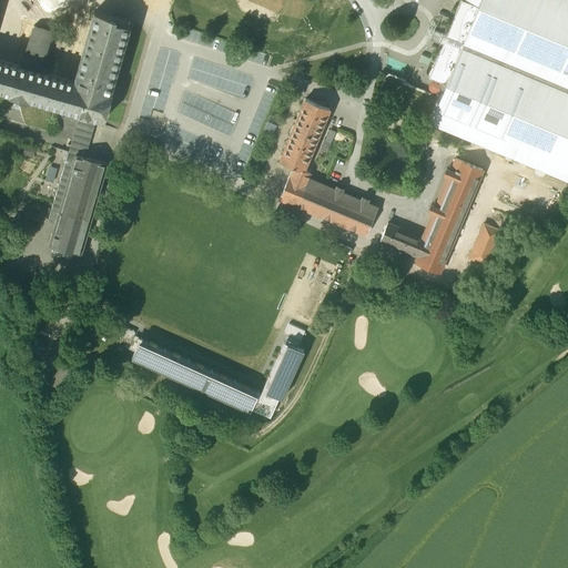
[(567,0),(480,0),(478,6),(464,0),(460,0),(449,28),(447,27),(438,48),(440,49),(428,78),(435,81),(430,91),(440,95),(429,123),(567,181),(567,0)]
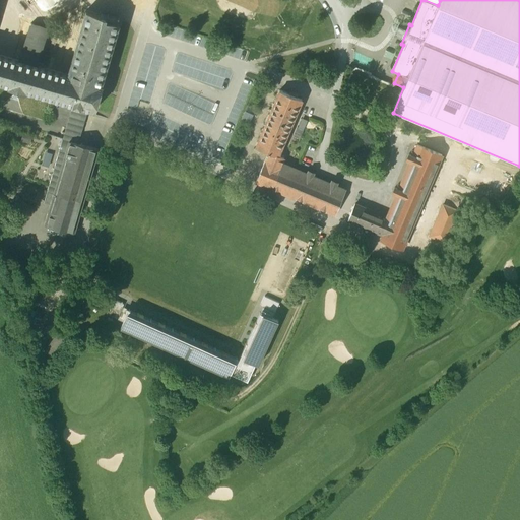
[(105,15),(102,14),(102,15),(86,11),(67,75),(37,66),(48,29),(30,24),(19,61),(0,55),(0,82),(72,104),(72,105),(80,107),(95,111),(95,108),(99,109),(101,104),(98,104),(98,101),(101,102),(103,96),(100,95),(100,93),(104,94),(105,89),(102,88),(103,85),(102,85),(102,84),(105,85),(106,80),(104,79),(104,76),(107,77),(108,73),(106,72),(106,69),(109,70),(111,65),(108,64),(109,61),(111,62),(113,58),(110,57),(111,54),(113,55),(115,50),(112,49),(113,46),(116,47),(117,43),(114,42),(119,23),(106,20),(107,16),(105,16),(105,15)]
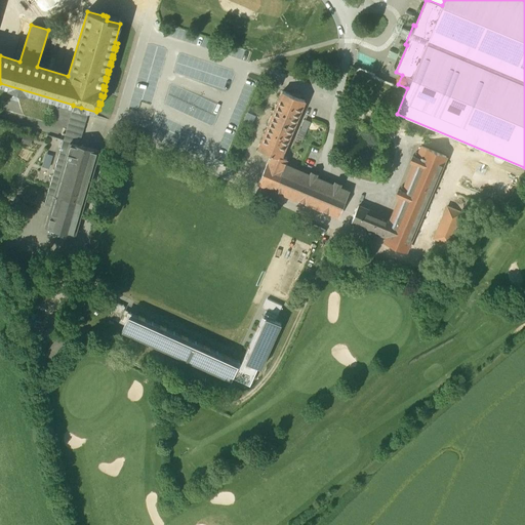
[(15,35),(17,24),(7,22),(5,32),(15,35)]
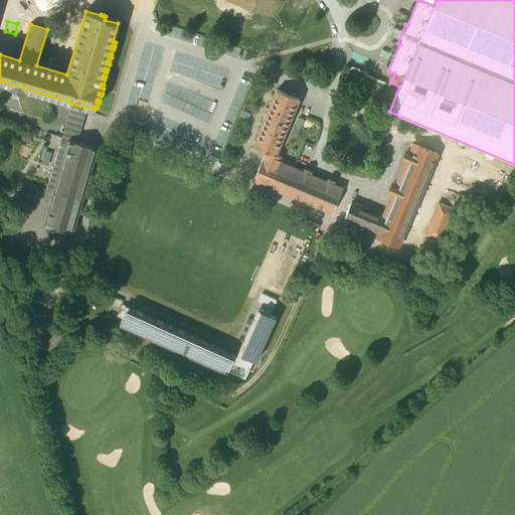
[(277,90),(252,147),(266,152),(275,156),(276,155),(299,99),(277,90)]
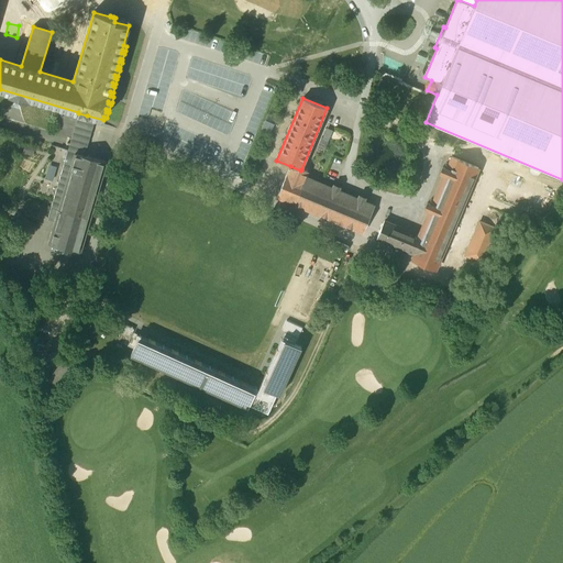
[(78,116),(62,111),(59,117),(54,116),(52,122),(57,124),(55,134),(72,139),(77,117),(78,116)]
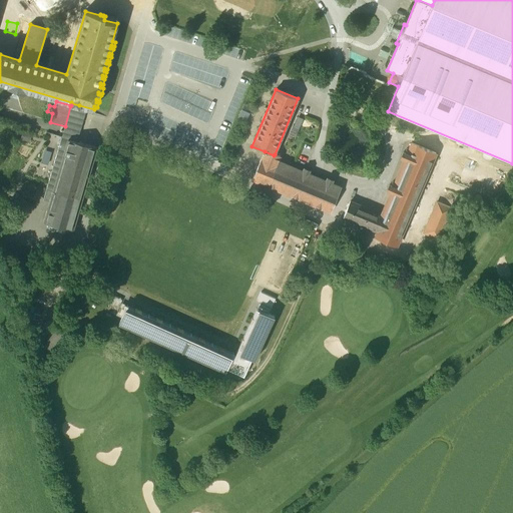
[(79,105),(71,103),(71,105),(70,106),(65,126),(61,137),(68,139),(77,142),(85,113),(78,111),(79,105)]
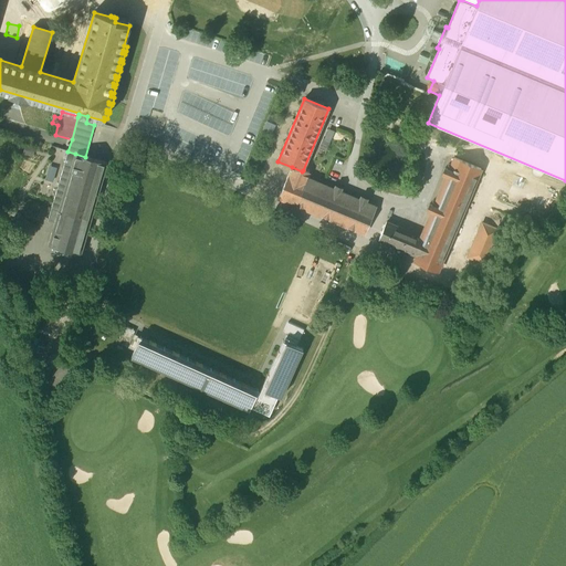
[(67,152),(48,221),(55,223),(75,154),(67,152)]
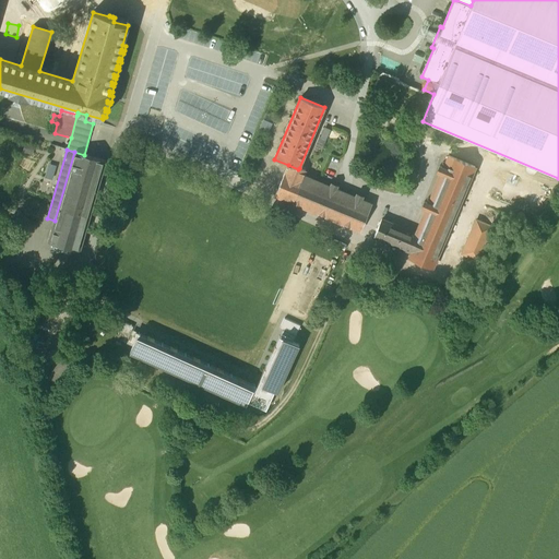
[(84,155),(74,152),(55,221),(51,230),(83,239),(86,227),(87,228),(87,225),(86,225),(87,223),(88,223),(90,219),(88,219),(88,217),(90,217),(103,173),(102,173),(103,169),(105,169),(106,166),(104,166),(105,161),(84,155)]
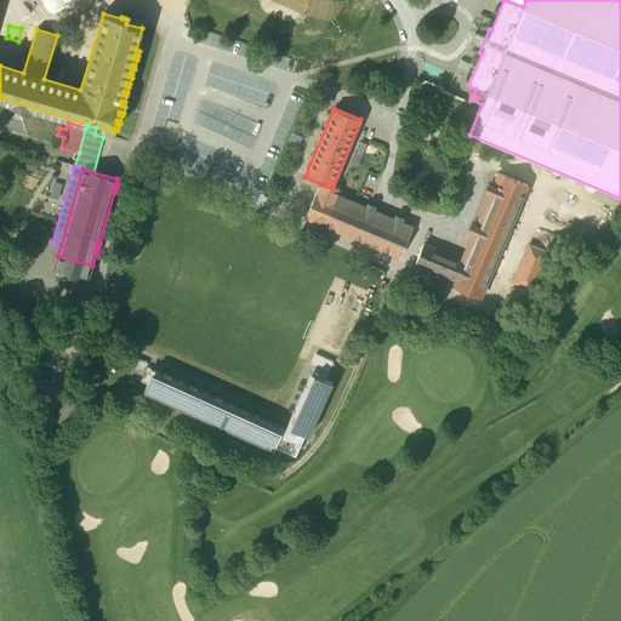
[(528,186),(502,175),(466,262),(423,244),(422,248),(420,248),(420,251),(421,252),(416,263),(457,281),(455,286),(480,297),(528,186)]
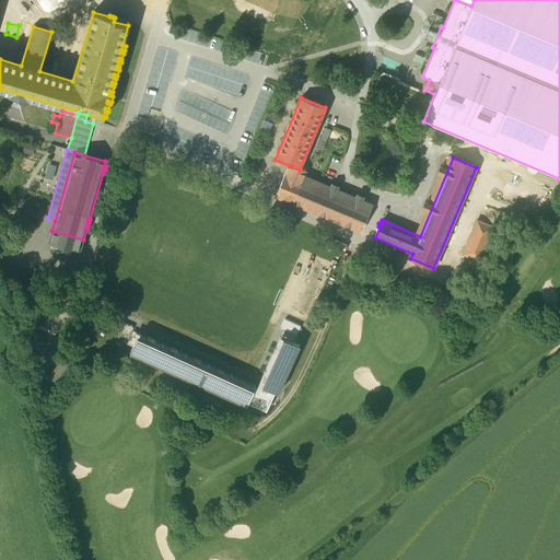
[(55,181),(60,164),(49,161),(45,177),(55,181)]
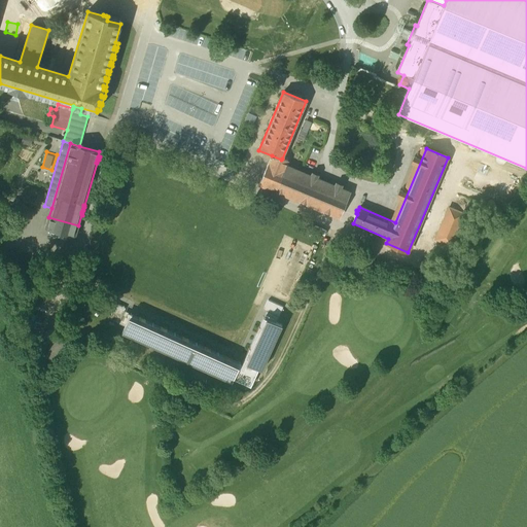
[(272,155),(259,184),(275,190),(284,170),(287,162),(282,159),(281,160),(272,155)]
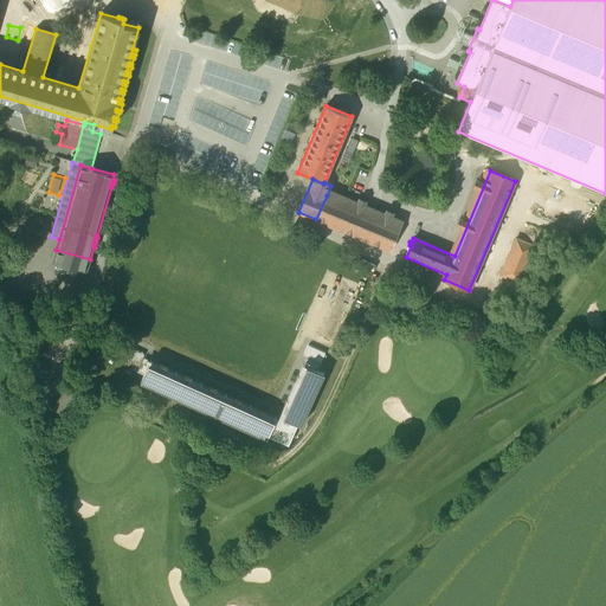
[(327,195),(316,219),(391,251),(400,227),(327,195)]
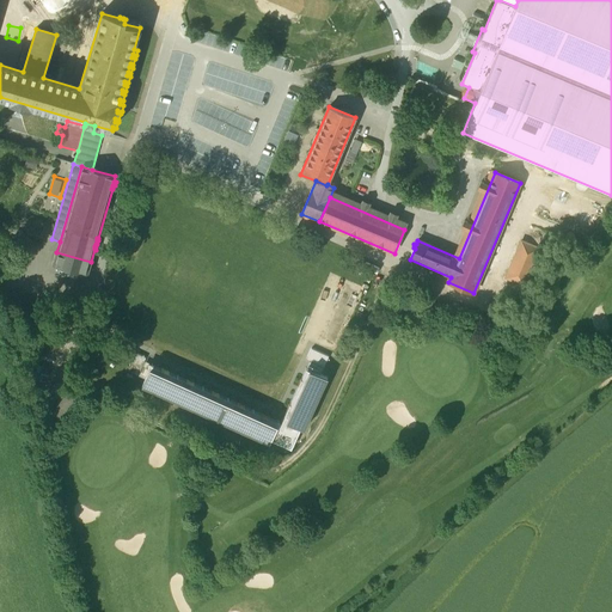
[(5,201),(1,213),(10,216),(13,204),(5,201)]
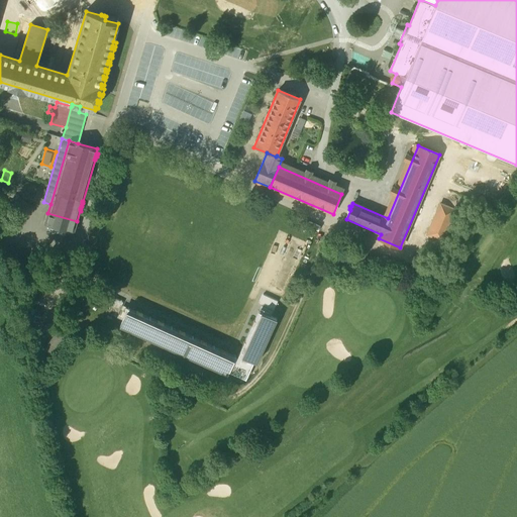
[(73,232),(77,221),(47,213),(44,223),(73,232)]
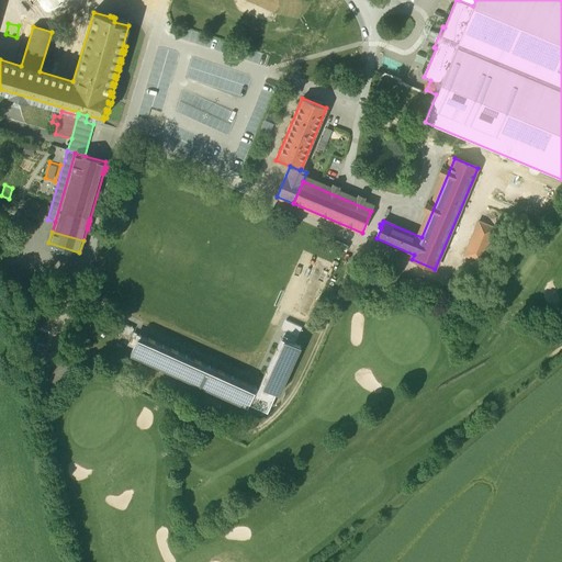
[(308,315),(329,268),(316,262),(295,310),(308,315)]
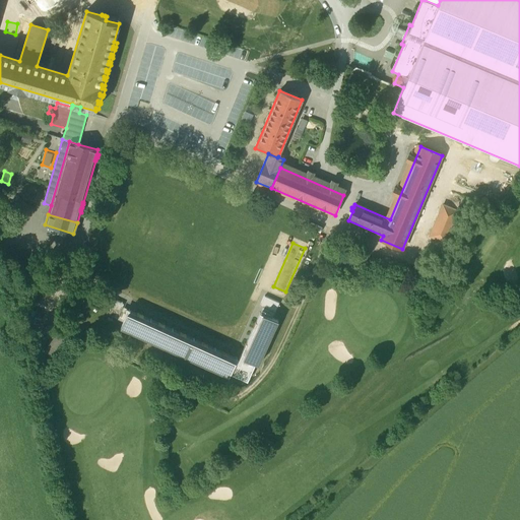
[(365,256),(362,254),(354,270),(359,272),(365,256)]
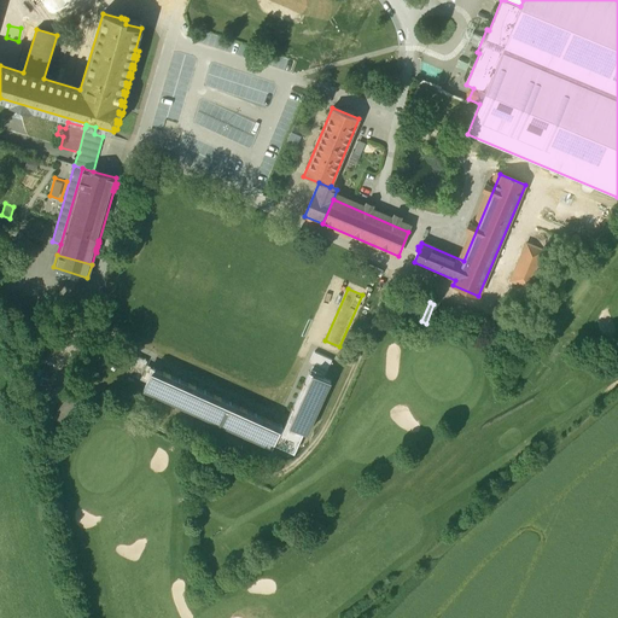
[(332,360),(314,353),(309,363),(327,371),(332,360)]
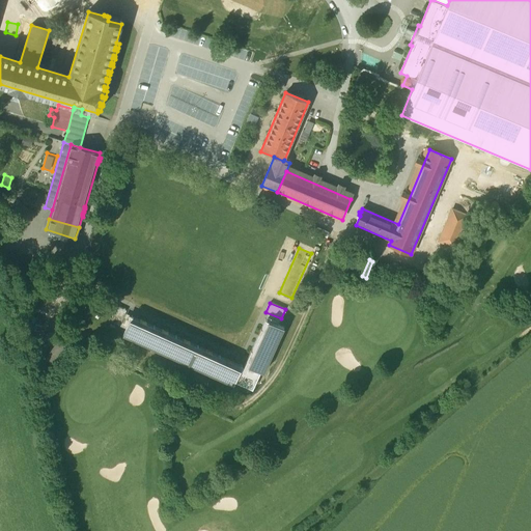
[(117,306),(110,320),(119,326),(127,310),(117,306)]
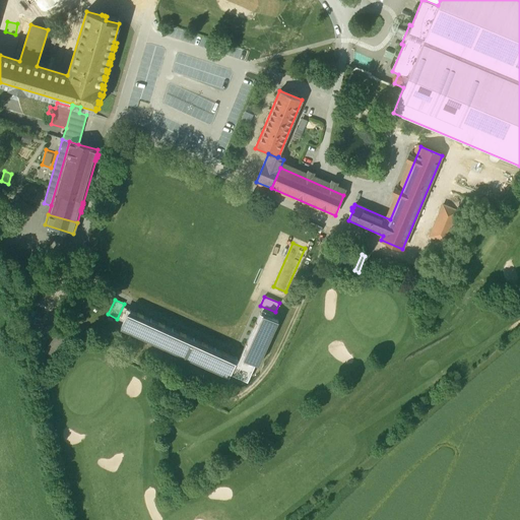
[(128,309),(123,307),(118,318),(123,320),(128,309)]
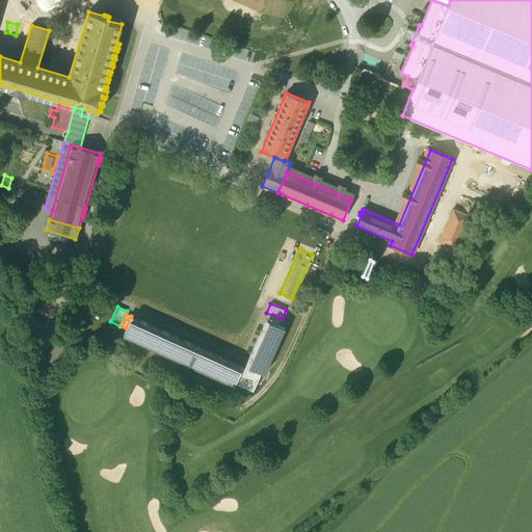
[(281,320),(268,314),(266,320),(269,322),(269,321),(277,325),(281,320)]
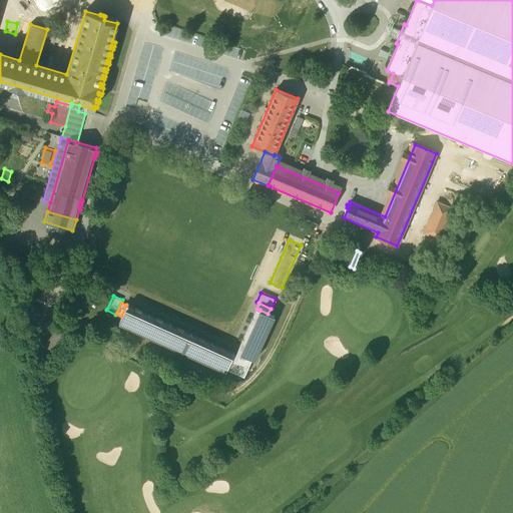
[(235,354),(127,305),(126,305),(119,323),(225,372),(226,369),(244,377),(251,359),(254,361),(274,317),(260,311),(257,309),(255,309),(235,354)]
